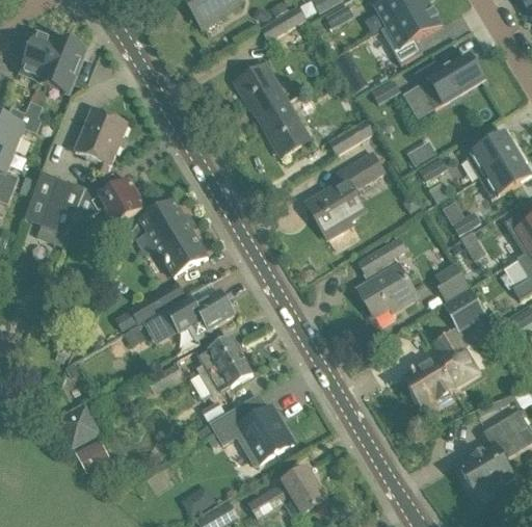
[(224,7),(237,0),(186,0),(200,22),(198,22),(202,28),(228,12),(224,7)]
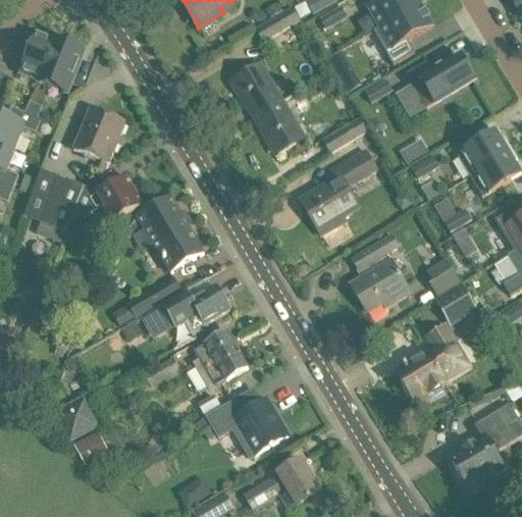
[(266,6),(271,13),(280,7),(276,0),(266,6)]
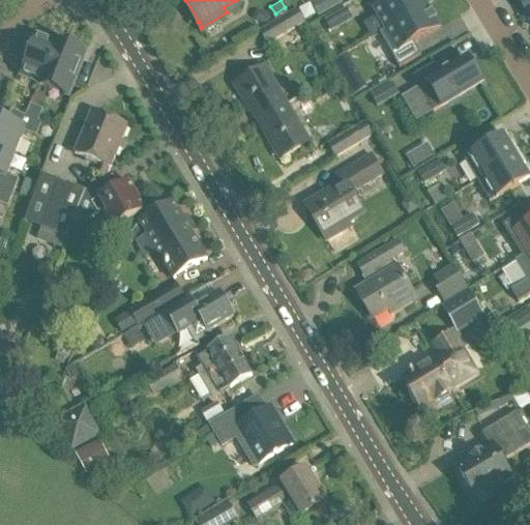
[(319,10),(337,0),(314,0),(319,10)]
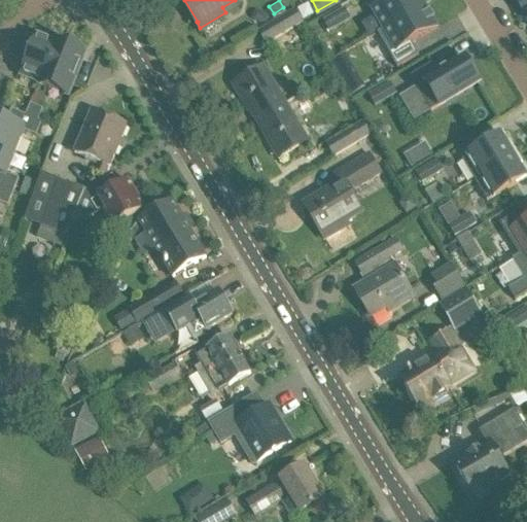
[(379,0),(372,4),(384,26),(424,2),(423,0),(379,0)]
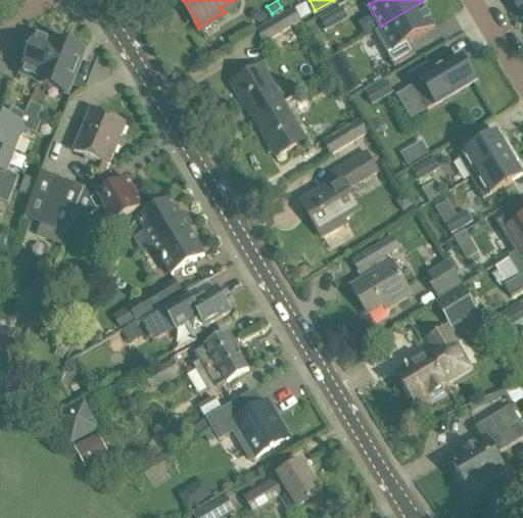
[(514,0),(519,8),(522,6),(522,0),(514,0)]
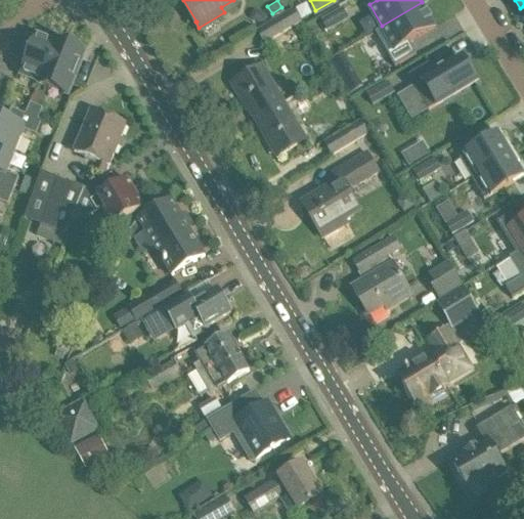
[(434,24),(422,2),(382,26),(364,36),(376,56),(434,24)]
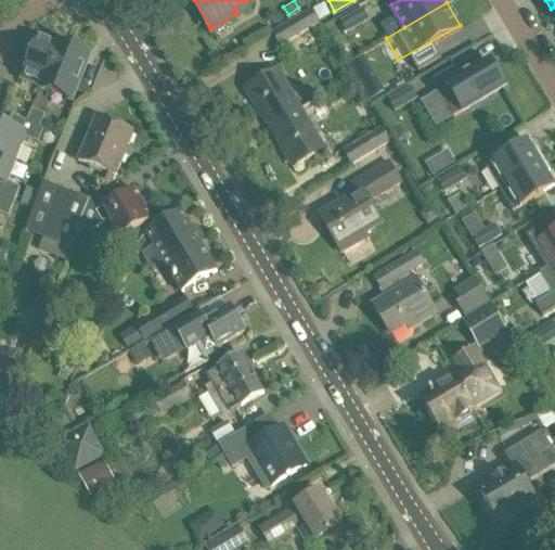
[(281,42),(299,30),(319,18),(310,4),(271,27),(281,42)]
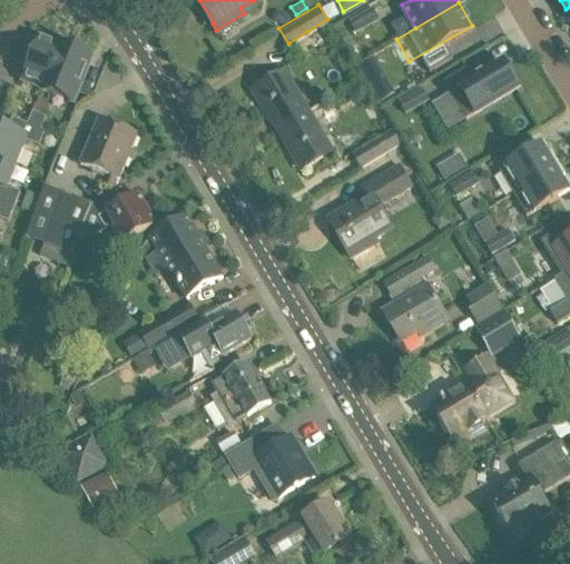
[(379,16),(372,5),(350,17),(355,29),(379,16)]
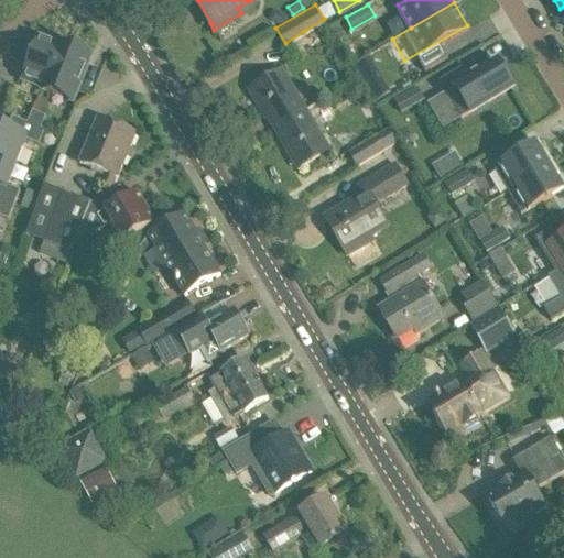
[(60,41),(42,33),(40,39),(38,37),(24,70),(25,70),(23,76),(42,84),(42,85),(47,87),(66,41),(61,39),(60,41)]
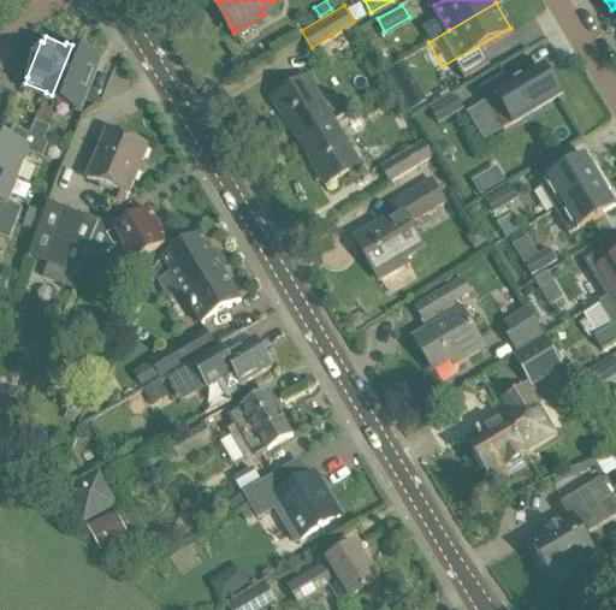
[(80,107),(88,86),(100,55),(72,45),(52,95),(80,107)]
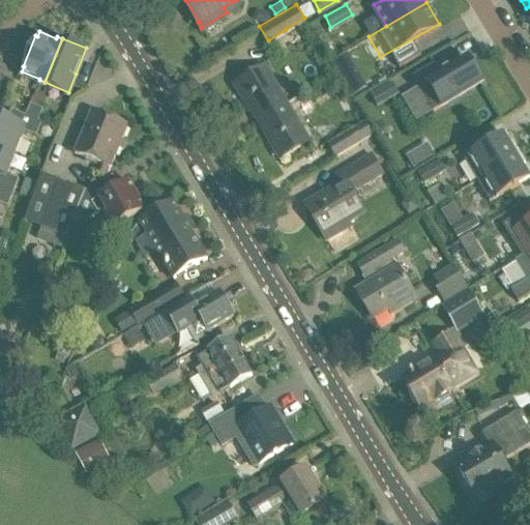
[(412,73),(434,107),(481,78),(467,54),(440,70),(434,59),(412,73)]
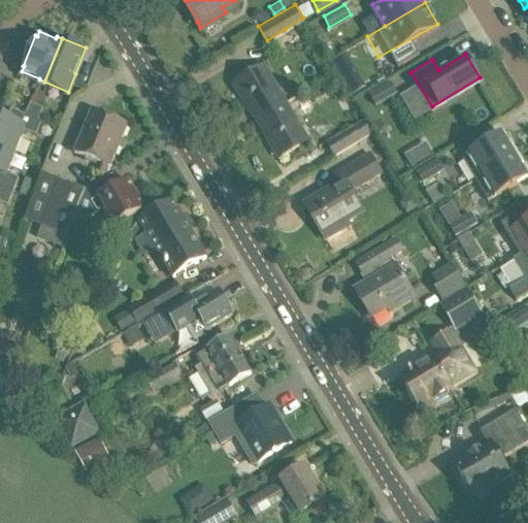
[(259,117),(287,99),(265,63),(233,82),(242,98),(246,96),(259,117)]
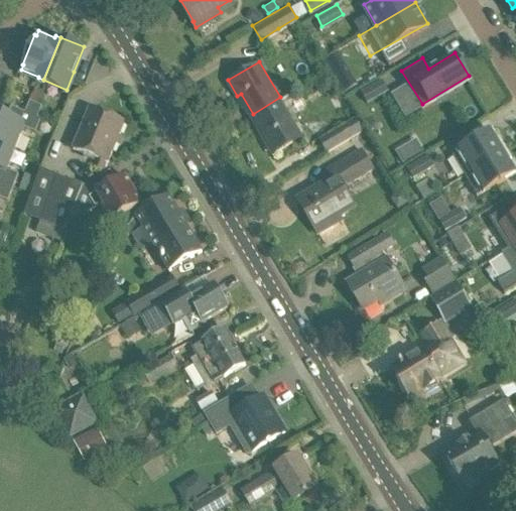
[(358,81),(353,72),(338,81),(343,90),(358,81)]
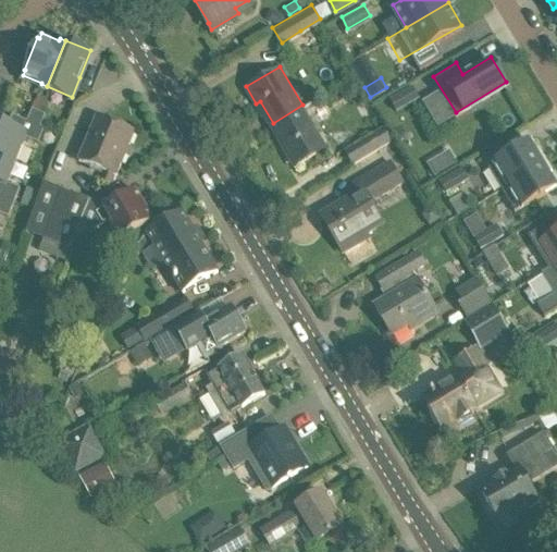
[(344,94),(349,95),(357,90),(350,78),(338,85),(344,94)]
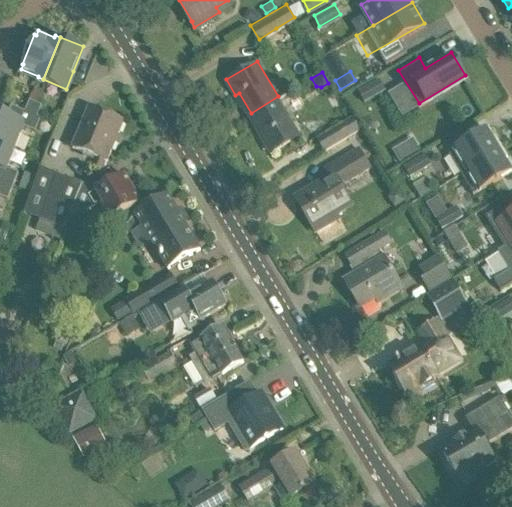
[(358,88),(364,98),(385,86),(379,76),(358,88)]
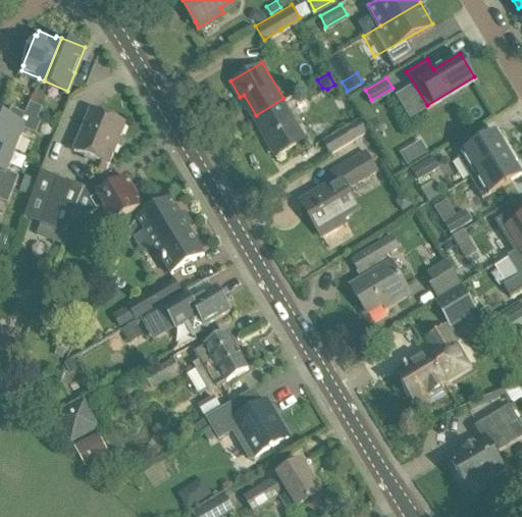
[(283,98),(256,115),(277,151),(306,135),(283,98)]
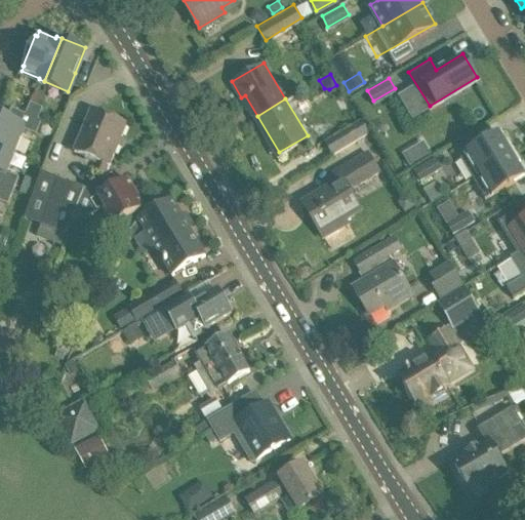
[(32,113),(36,102),(30,100),(26,111),(32,113)]
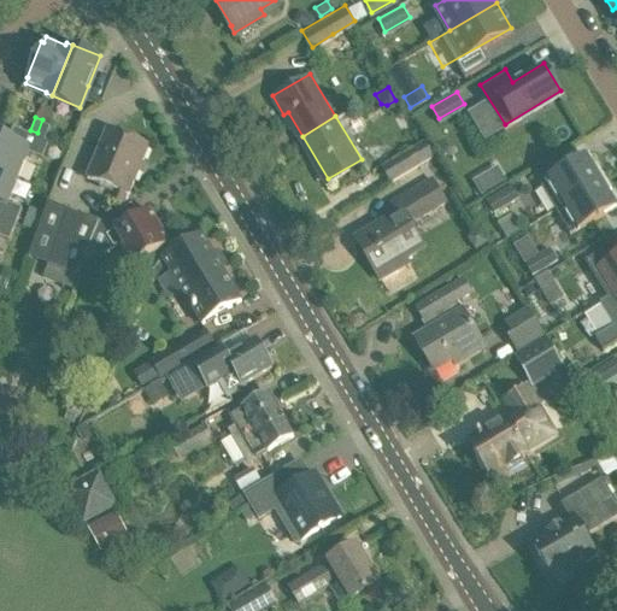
[(45,136),(50,123),(42,119),(37,133),(45,136)]
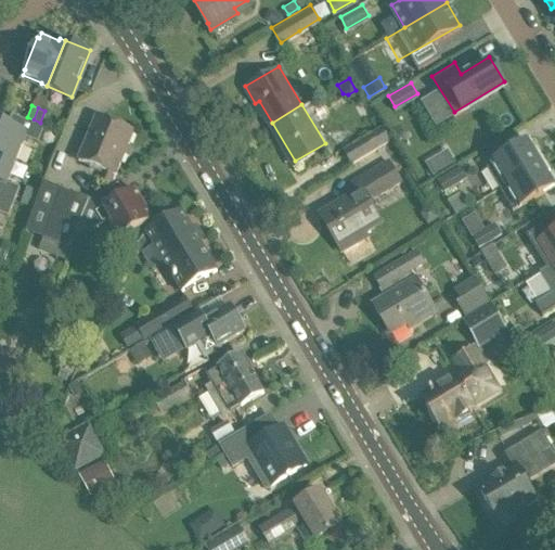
[(27,117),(12,111),(7,123),(0,119),(0,150),(15,156),(25,133),(38,139),(43,124),(40,123),(34,119),(27,117)]
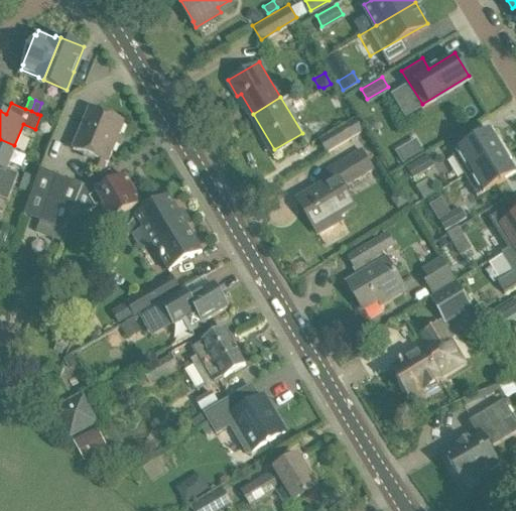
[(103,168),(104,167),(124,118),(90,104),(73,145),(96,155),(92,164),(103,168)]
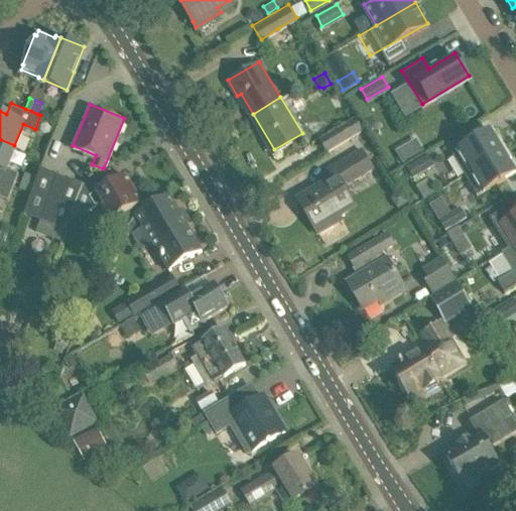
[(318,136),(327,148),(327,149),(363,127),(356,115),(318,136)]
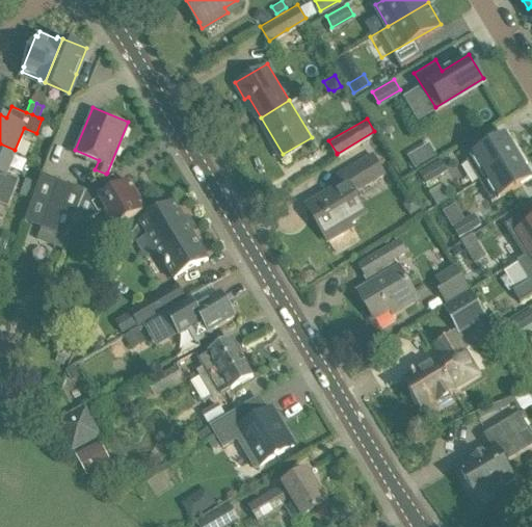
[(466,156),(479,178),(519,153),(506,132),(466,156)]
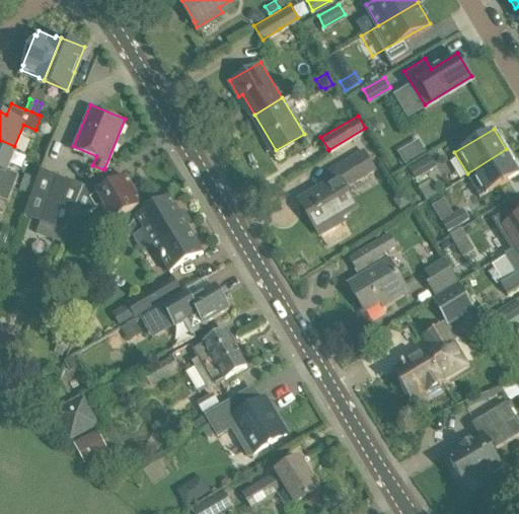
[(18,172),(6,167),(14,146),(0,140),(0,179),(13,186),(18,172)]
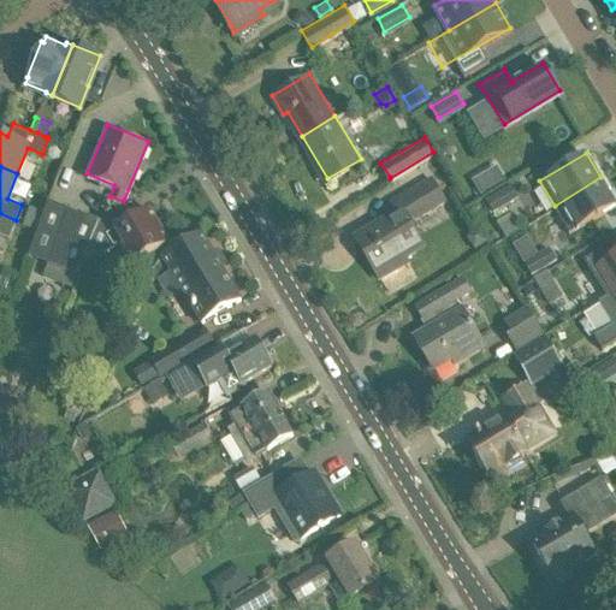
[(394,196),(401,208),(356,235),(380,276),(409,259),(406,253),(422,242),(409,220),(445,197),(431,173),(394,196)]
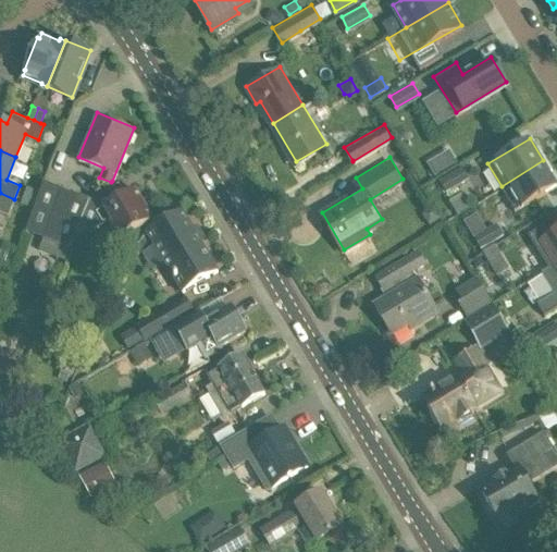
[(543,160),(502,186),(515,208),(556,183),(543,160)]
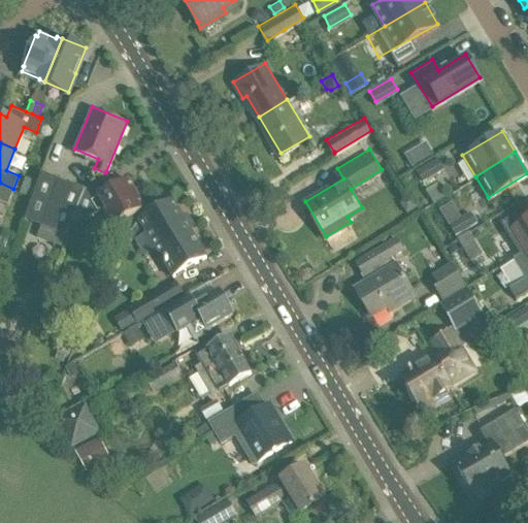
[(417,168),(423,178),(444,166),(438,156),(417,168)]
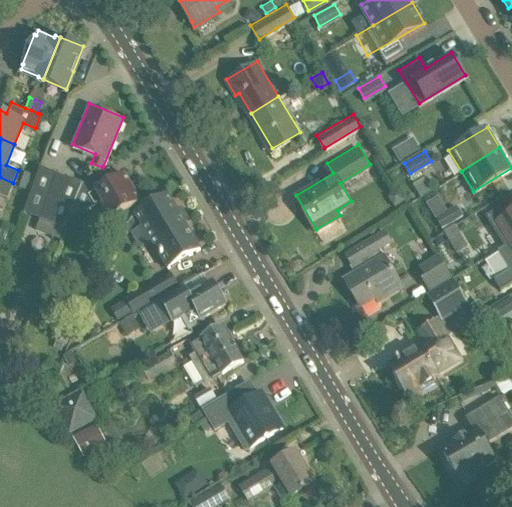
[(63,225),(71,206),(81,181),(41,165),(40,164),(31,190),(24,210),(39,216),(35,226),(59,236),(63,225)]
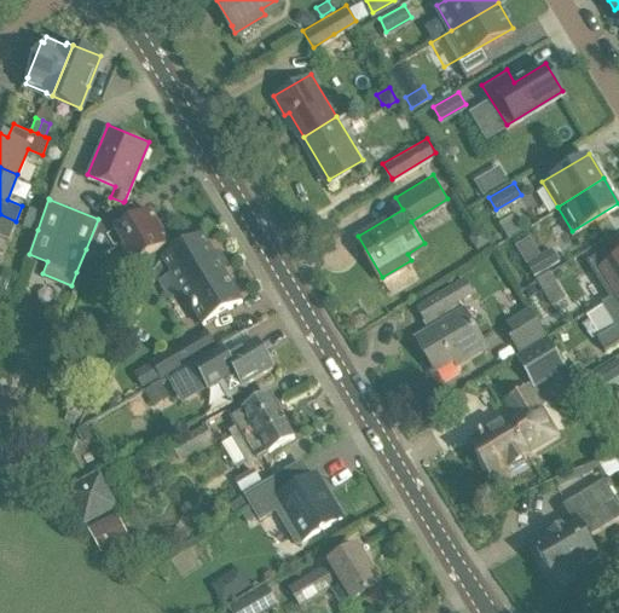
[(29,203),(22,223),(36,227),(44,209),(29,203)]
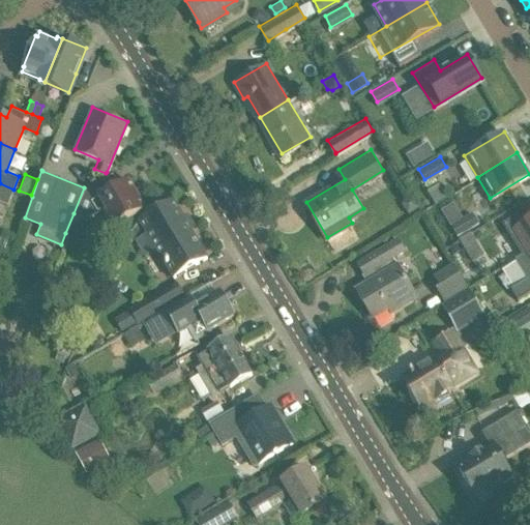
[(128,177),(99,194),(84,187),(74,213),(88,219),(90,214),(106,206),(116,224),(150,203),(146,195),(141,198),(128,177)]
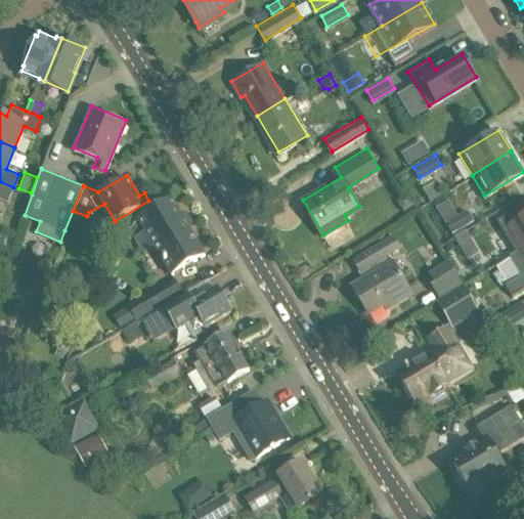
[(0,197),(8,201),(13,187),(0,181),(0,197)]
